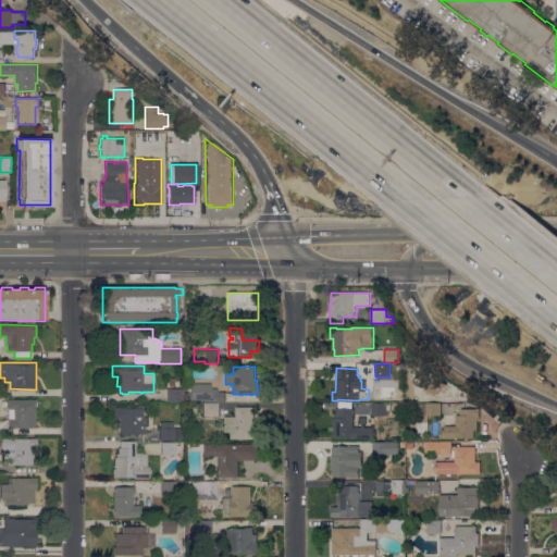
[(174,401),(166,401),(166,388),(168,388),(169,378),(174,378),(174,388),(182,388),(182,403),(177,403),(174,403),(174,401)]
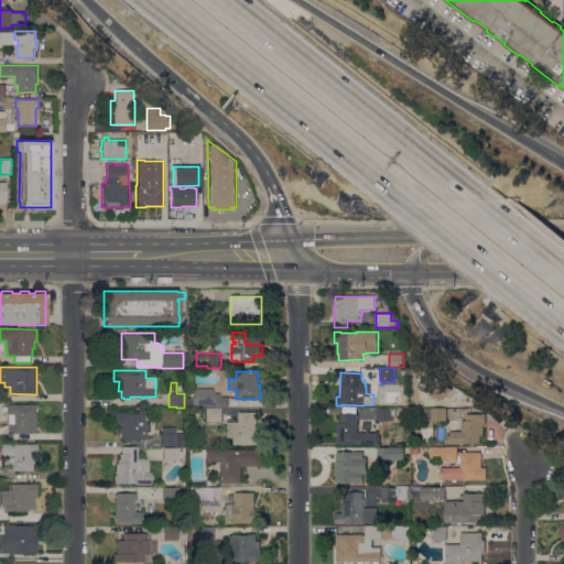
[(214,388),(214,393),(220,393),(220,397),(228,397),(228,407),(206,407),(206,405),(192,405),(192,388),(214,388)]
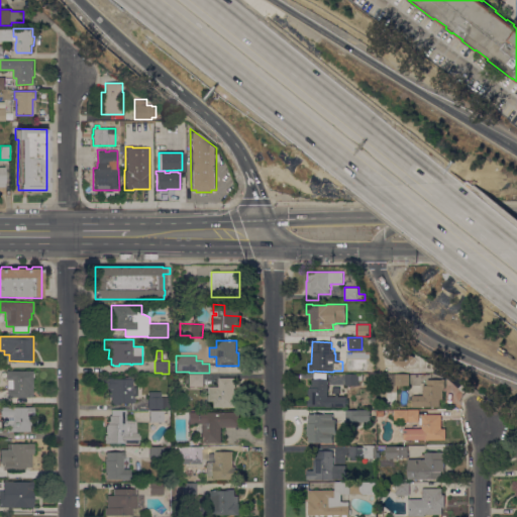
[(32,398),(7,397),(7,380),(6,380),(7,371),(32,371),(32,398)]
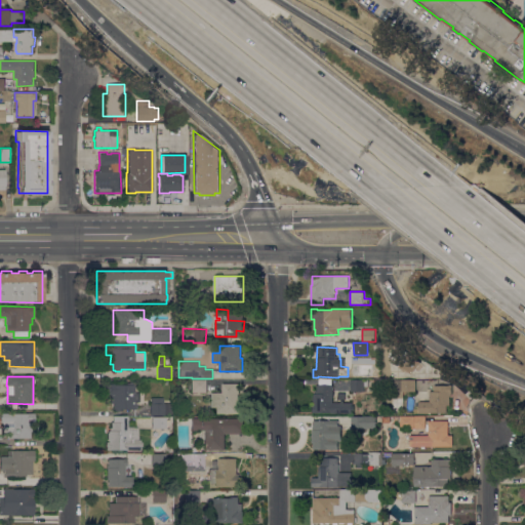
[(205,379),(205,392),(191,392),(191,389),(188,389),(188,381),(191,381),(191,379),(205,379)]
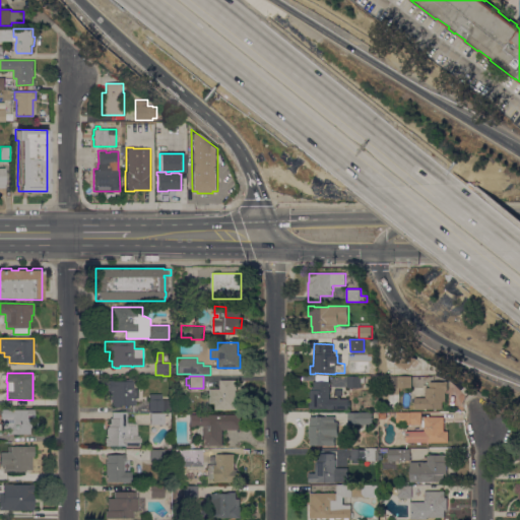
[(365,376),(365,383),(361,383),(361,388),(347,387),(347,376),(365,376)]
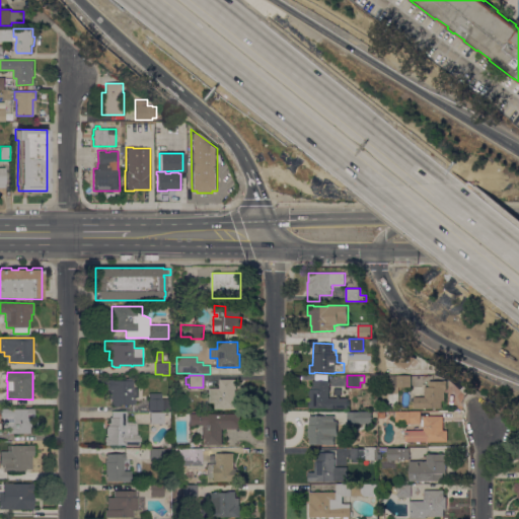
[(412,387),(390,387),(390,375),(412,375),(412,387)]
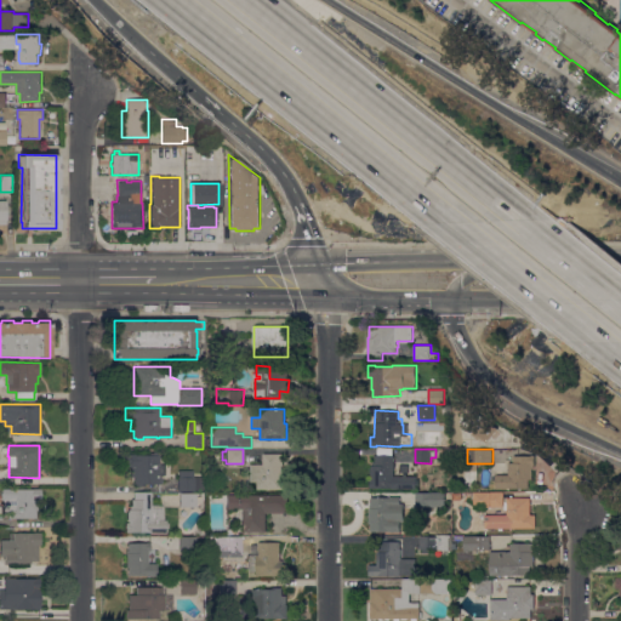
[(135,455),(148,455),(148,453),(158,453),(158,455),(159,455),(159,465),(165,465),(165,476),(160,476),(160,479),(161,479),(161,483),(159,483),(159,484),(144,484),(144,486),(135,486),(135,484),(134,484),(134,477),(130,477),(130,467),(125,467),(125,454),(135,454),(135,455)]
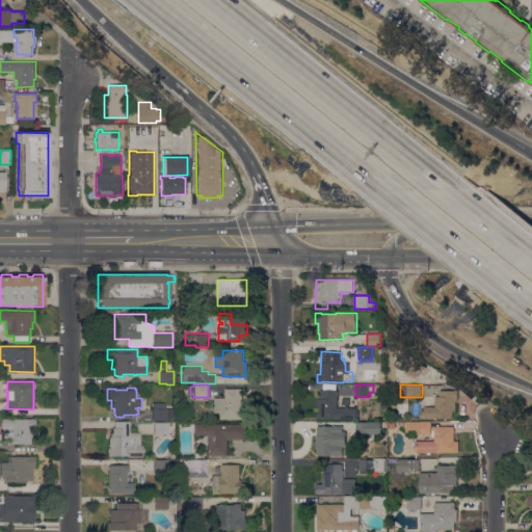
[(220,413),(214,413),(214,398),(225,398),(225,389),(241,389),(241,396),(242,396),(242,399),(241,399),(241,404),(247,404),(247,419),(220,419),(220,413)]
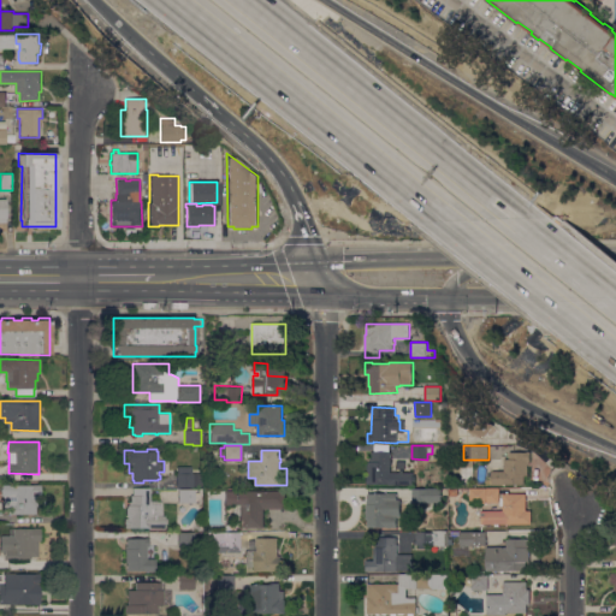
[(367,481),(367,477),(368,465),(368,462),(371,462),(371,458),(372,458),(372,452),(391,452),(391,472),(400,472),(400,469),(403,469),(403,472),(413,473),(413,485),(367,484),(367,481)]
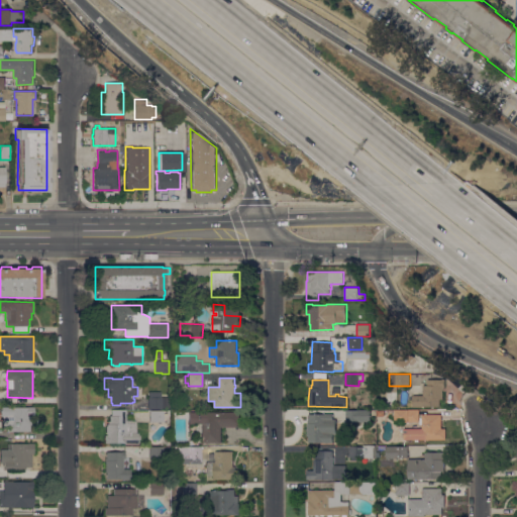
[(427,386),(427,380),(444,380),(444,390),(443,390),(443,399),(440,399),(440,406),(424,406),(424,407),(413,407),(413,386),(427,386)]
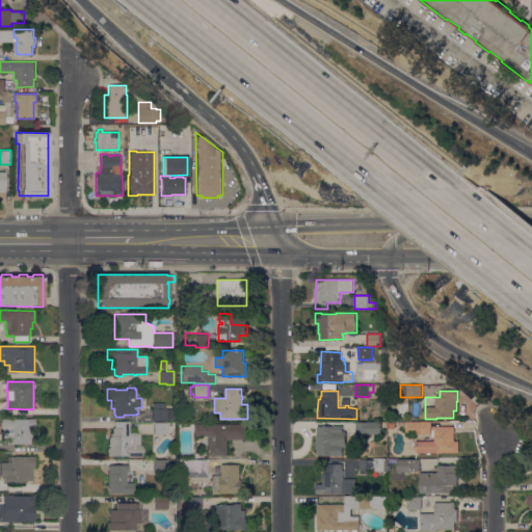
[(152,421),(152,409),(153,408),(153,403),(165,402),(165,408),(174,408),(175,419),(166,420),(166,421),(152,421)]
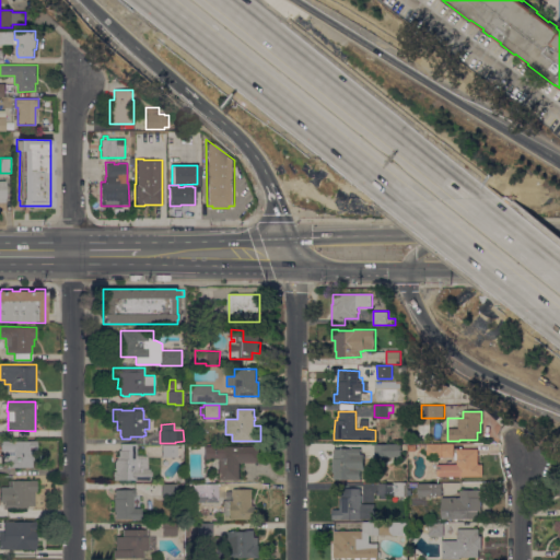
[(0,452),(0,444),(1,444),(1,436),(7,436),(7,441),(31,441),(30,468),(7,467),(7,461),(2,461),(2,452),(0,452)]
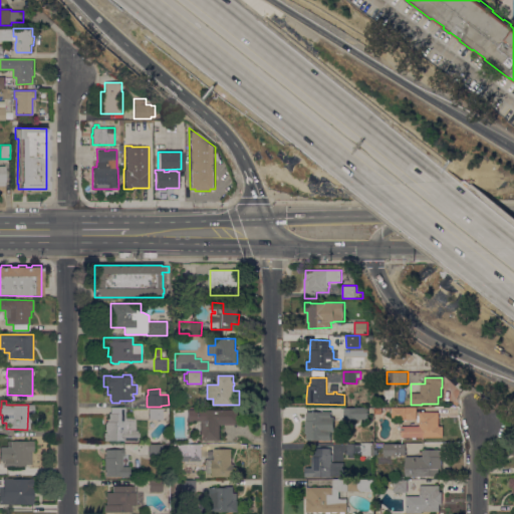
[(352,412),(352,407),(368,408),(368,421),(344,420),(344,412),(352,412)]
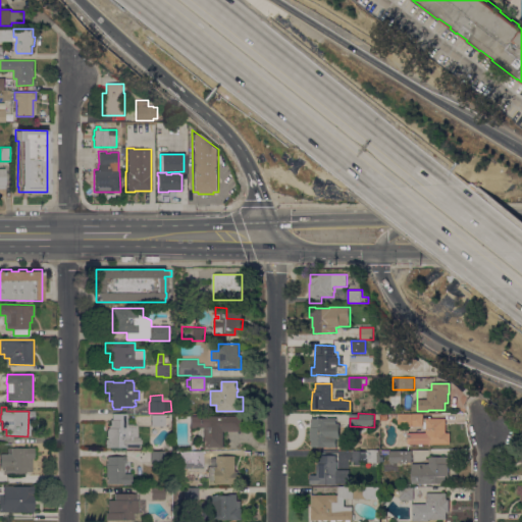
[(423,426),(398,426),(398,413),(423,413),(423,426)]
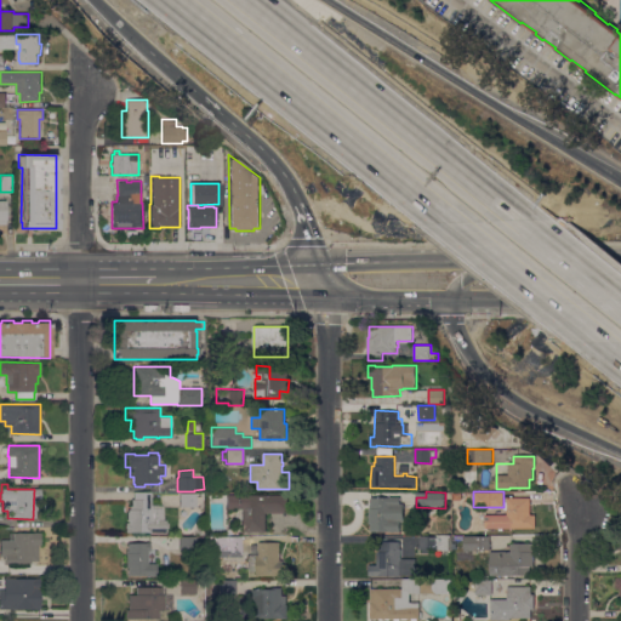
[(151,506),(163,506),(163,520),(166,520),(166,533),(149,533),(125,531),(125,529),(126,529),(126,525),(125,525),(125,523),(127,523),(127,520),(126,520),(126,512),(127,512),(127,510),(130,510),(130,506),(131,506),(131,499),(134,499),(134,493),(151,493),(151,506)]
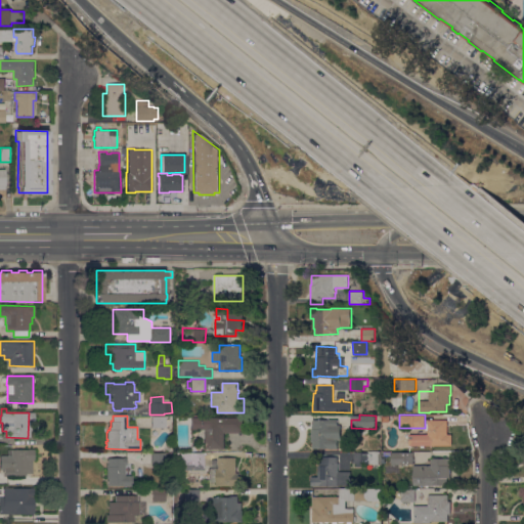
[(151,416),(166,416),(165,428),(151,428),(151,416)]
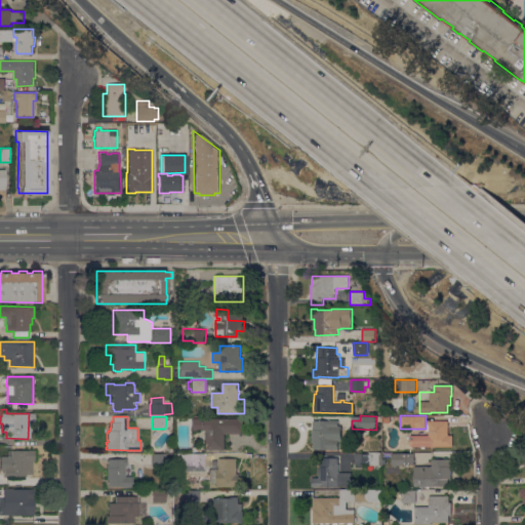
[(242,418),(242,428),(243,428),(243,432),(242,432),(242,434),(225,434),(225,450),(205,450),(205,431),(192,431),(192,418),(242,418)]
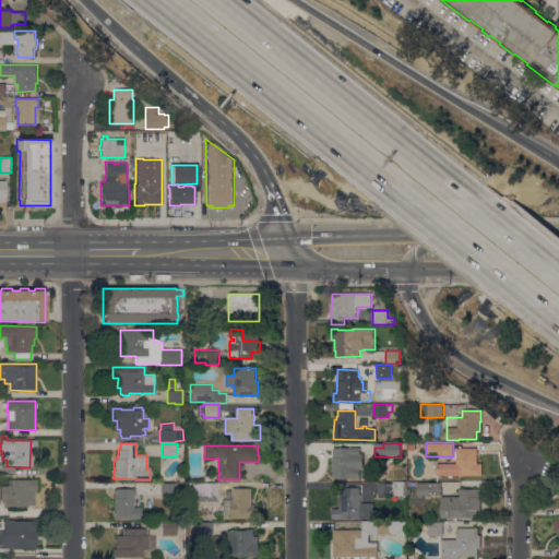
[(360,448),(360,453),(364,453),(364,468),(360,468),(360,479),(333,479),(333,472),(332,472),(332,454),(333,454),(333,448),(360,448)]
